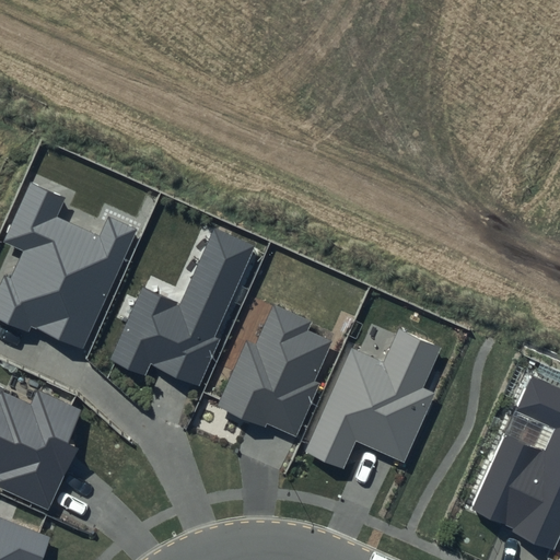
[(66,198),(32,183),(4,242),(24,251),(11,279),(6,277),(0,288),(0,319),(28,333),(32,327),(82,350),(137,229),(107,214),(97,235),(58,218),(66,198)]
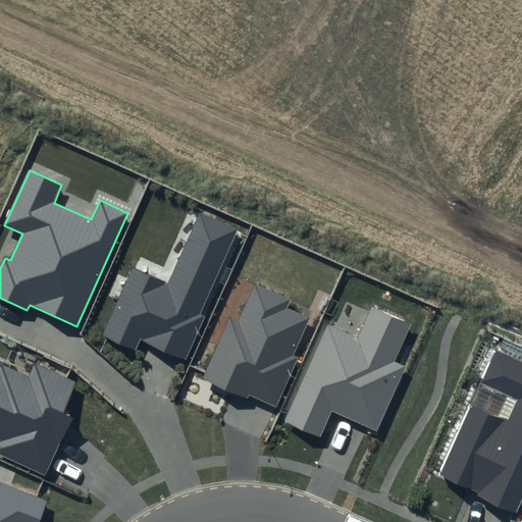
[(238,228),(200,211),(168,282),(133,267),(103,334),(136,349),(141,337),(187,358),(204,316),(200,314),(238,228)]
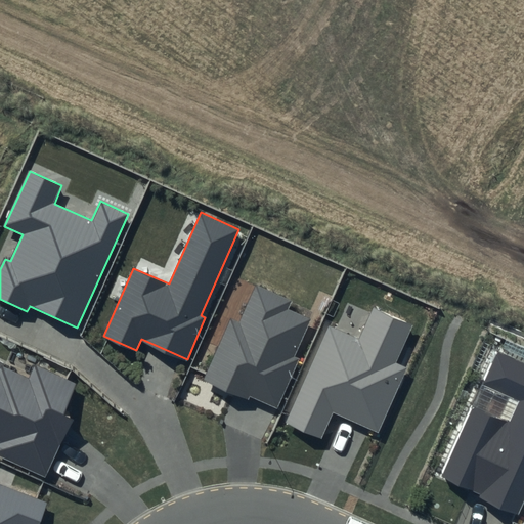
[(291,301),(256,286),(239,323),(231,319),(206,378),(277,409),(300,359),(294,357),(311,319),(287,309),(291,301)]
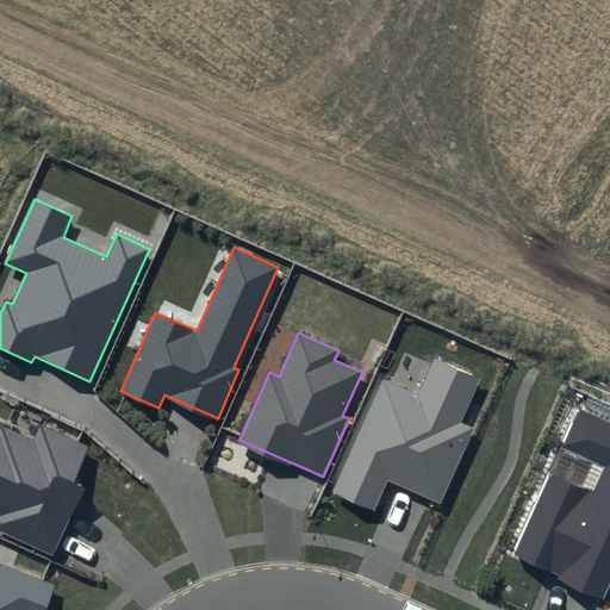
[(480,379),(434,359),(418,394),(385,380),(335,492),(374,509),(387,480),(440,503),(473,428),(461,422),(480,379)]
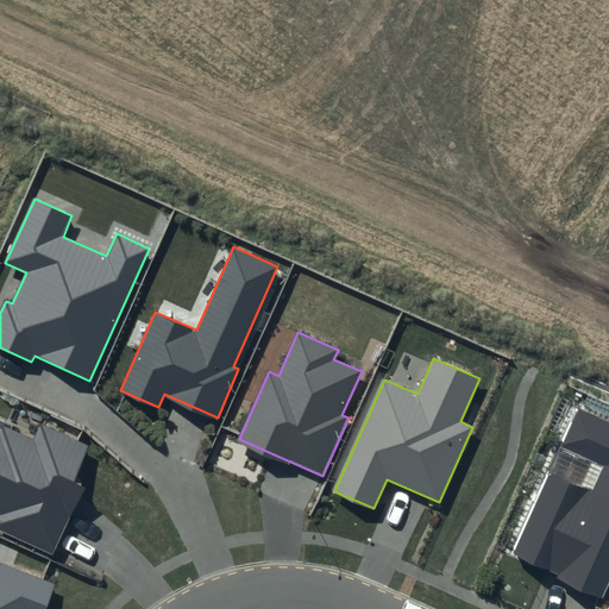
[(608,591),(608,420),(578,407),(560,449),(603,468),(591,494),(550,476),(512,560),(604,601),(608,591)]
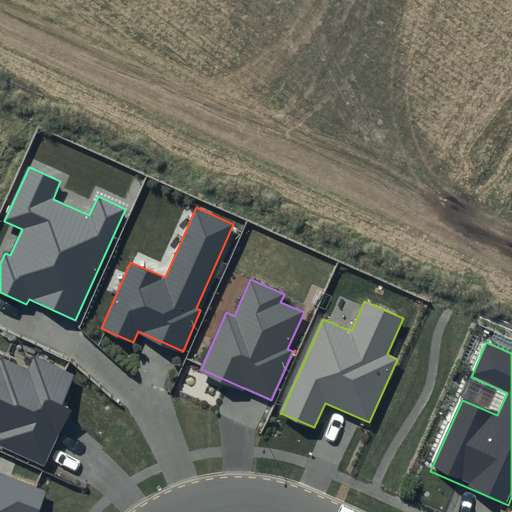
[(0,446),(43,466),(70,409),(61,404),(74,375),(34,356),(28,369),(0,355),(0,446)]
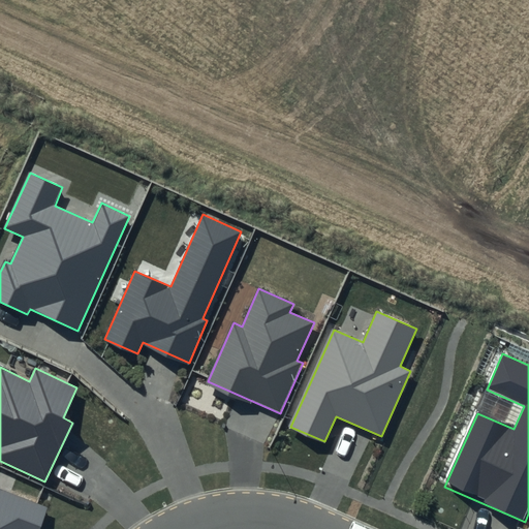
[(40,528),(49,508),(0,489),(0,528),(40,528)]
